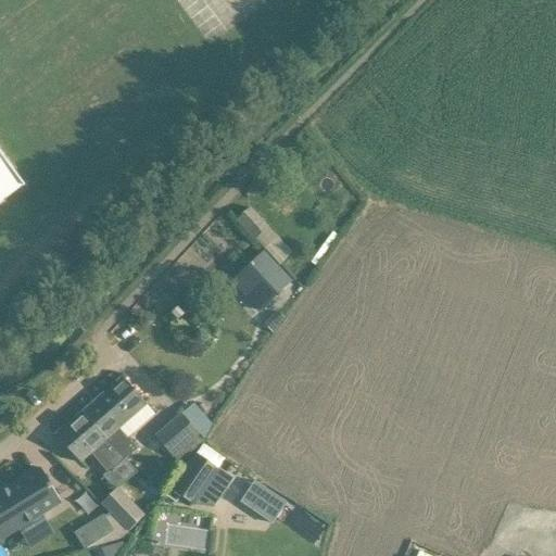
[(0,153),(0,203),(24,186),(0,153)]
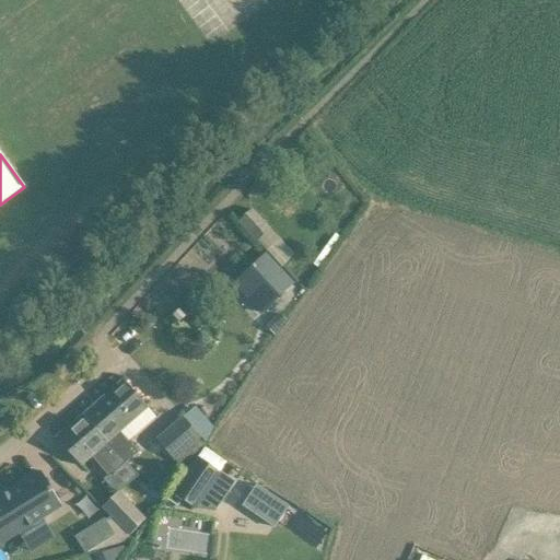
[(242,219),(258,240),(270,230),(254,210),(242,219)]
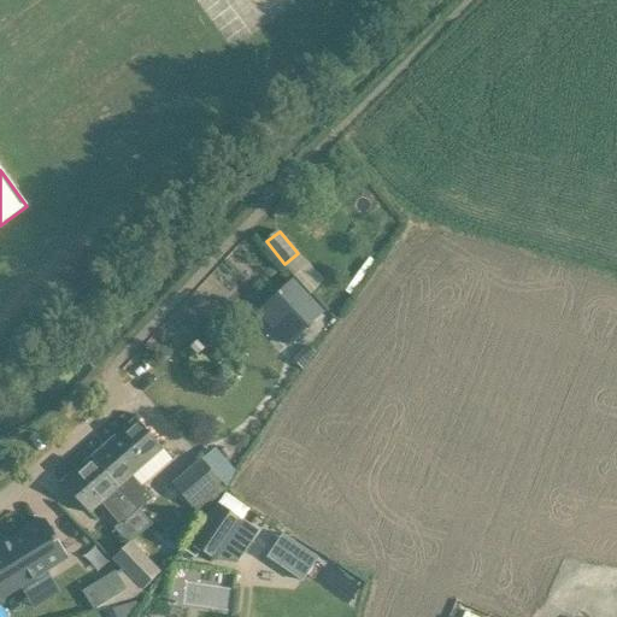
[(286,264),(295,276),(311,262),(301,251),(286,264)]
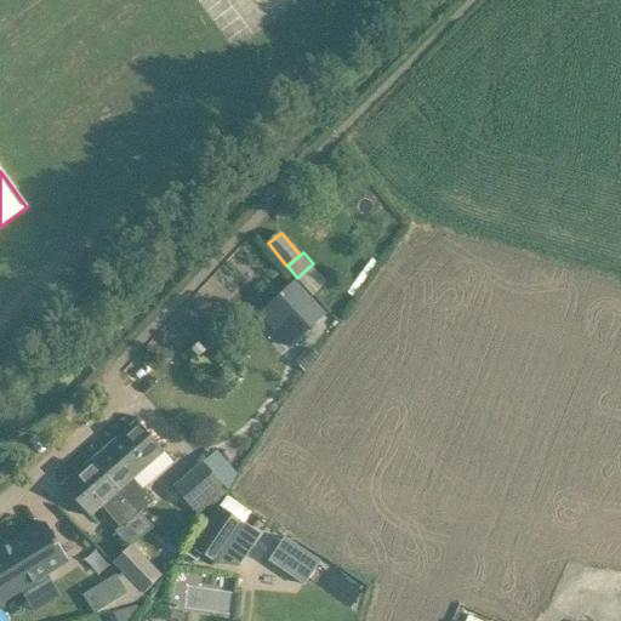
[(295,281),(265,309),(284,329),(278,335),(290,348),(325,314),(295,281)]
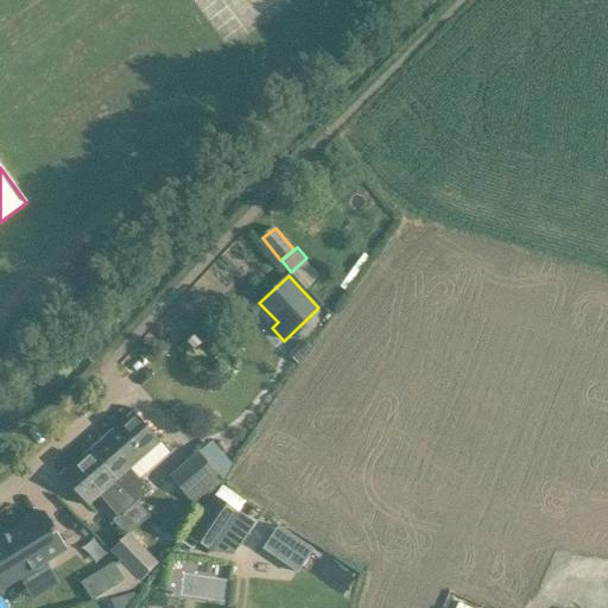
[(134,413),(90,451),(137,505),(151,492),(131,469),(160,443),(150,431),(134,413)]
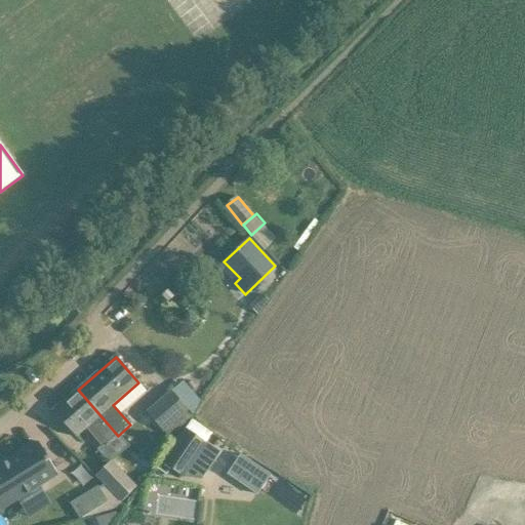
[(147,412),(171,441),(184,427),(191,414),(199,400),(183,380),(147,412)]
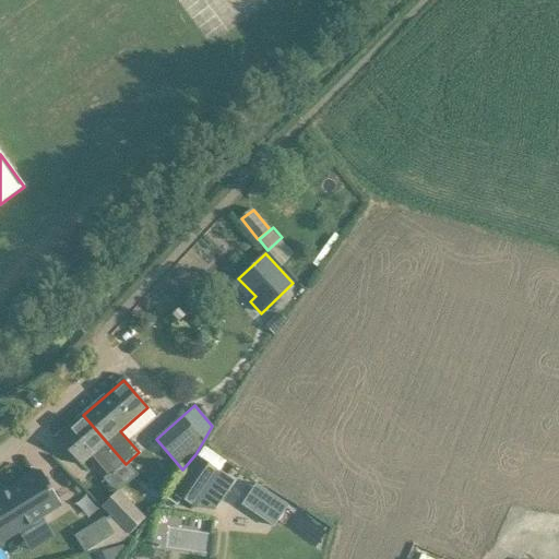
[(126,464),(83,415),(56,439),(70,455),(80,466),(94,454),(113,475),(126,464)]
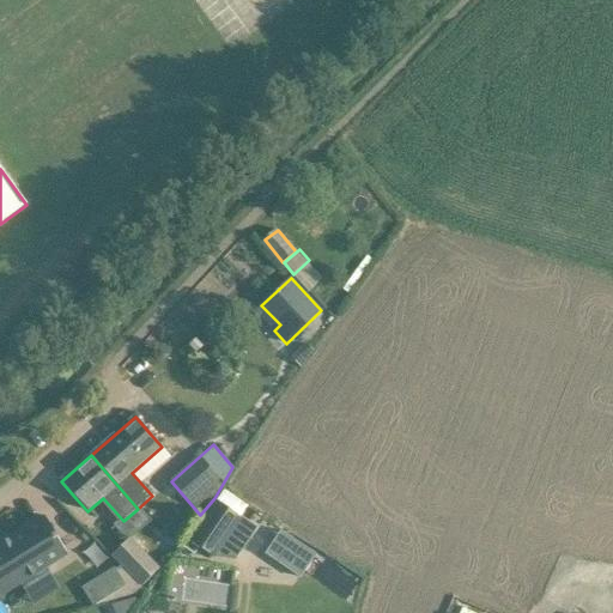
[(216,499),(183,547),(194,554),(199,546),(213,557),(235,560),(256,527),(241,516),(218,501),(216,499)]
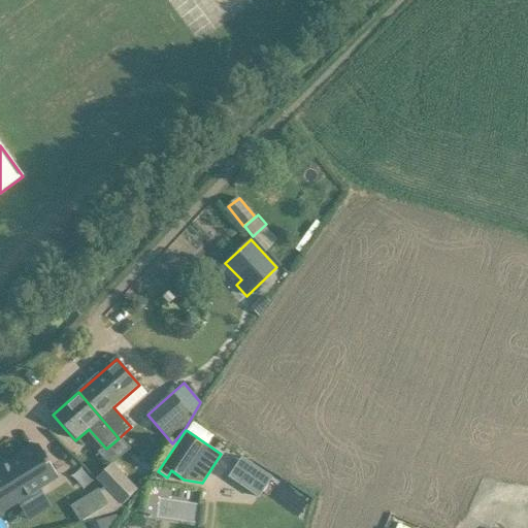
[(0,513),(0,514),(0,513),(19,501),(18,498),(37,486),(39,489),(58,477),(59,476),(39,444),(38,446),(0,468),(0,513)]
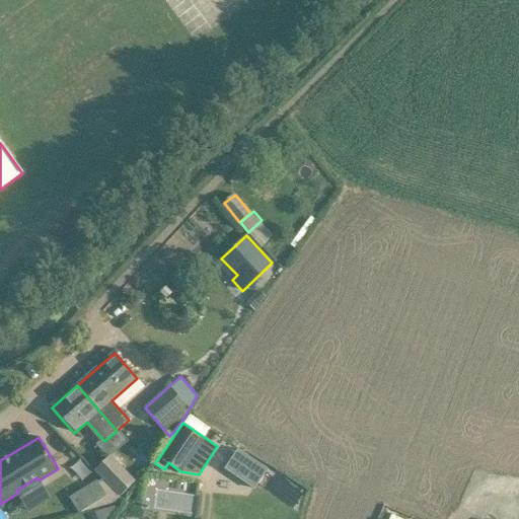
[(237,449),(225,468),(254,488),(267,469),(237,449)]
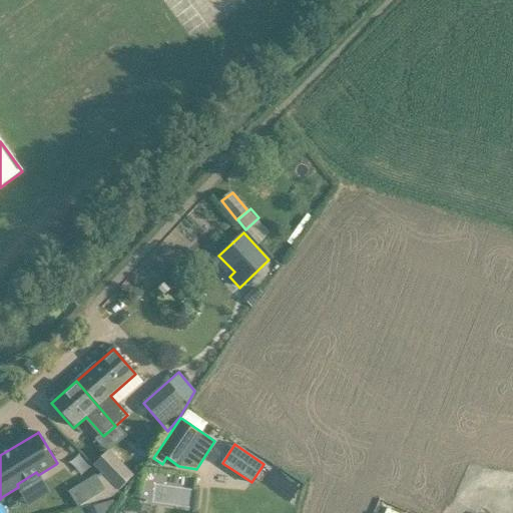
[(133,476),(108,450),(94,464),(118,490),(133,476)]
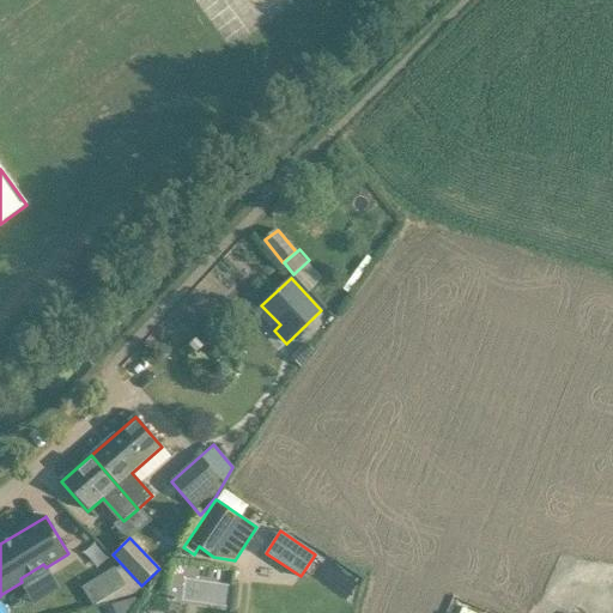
[(82,586),(93,605),(127,584),(115,566),(82,586)]
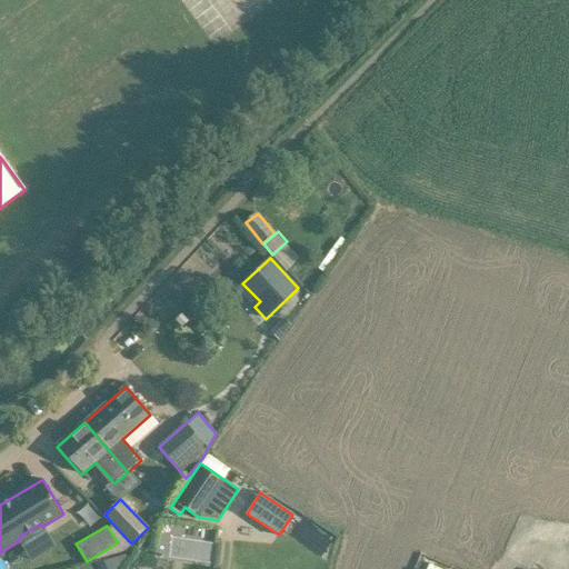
[(126,557),(99,565),(100,568),(118,568),(127,558),(126,557)]
